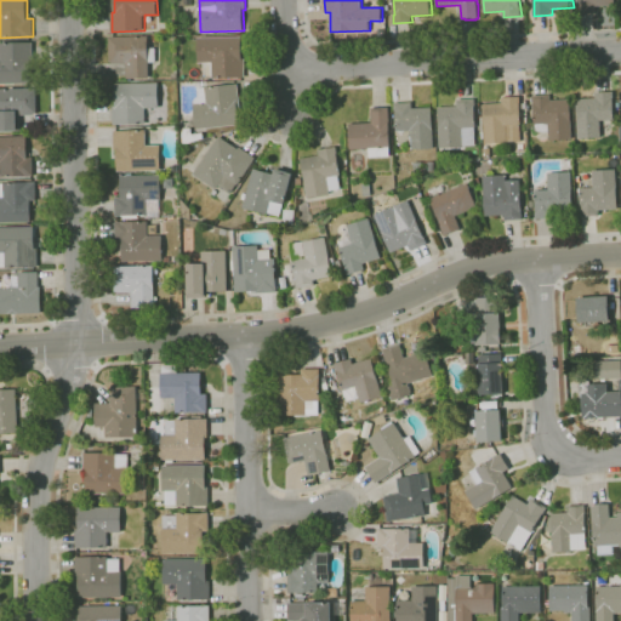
[(577,13),(577,6),(576,0),(614,0),(615,5),(594,6),(596,13),(577,13)]
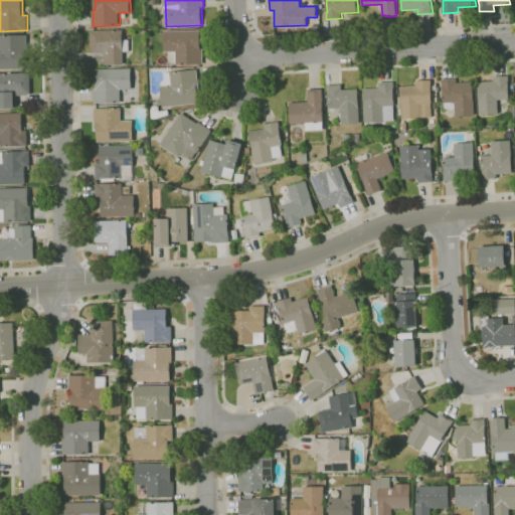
[(110,65),(110,64),(106,64),(105,52),(93,52),(93,51),(92,51),(91,30),(124,29),(124,39),(130,39),(130,51),(124,51),(125,64),(123,64),(123,65),(110,65)]
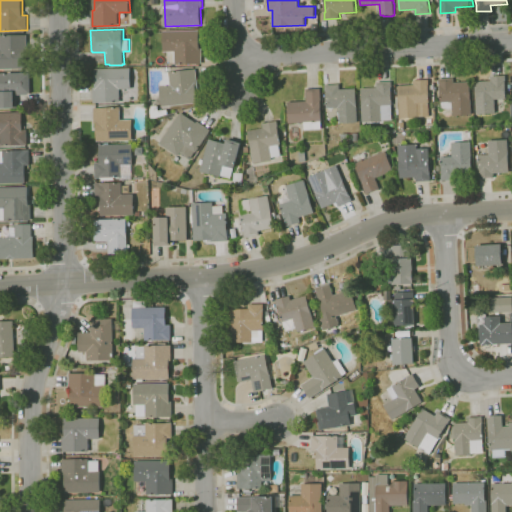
[(176,64),(175,51),(164,51),(163,31),(200,29),(200,48),(202,48),(203,63),(176,64)]
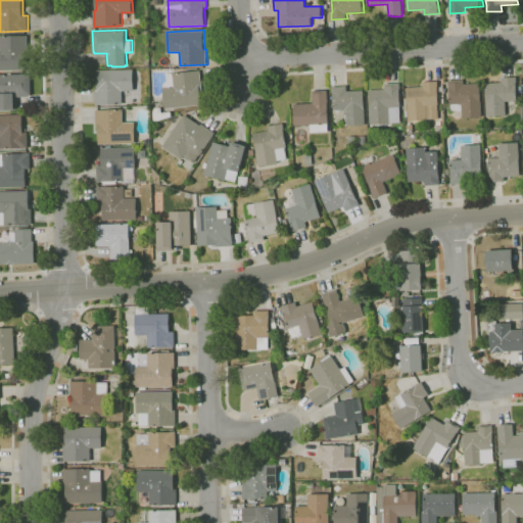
[(27,69),(0,69),(0,41),(1,41),(1,36),(28,35),(29,52),(27,52),(27,69)]
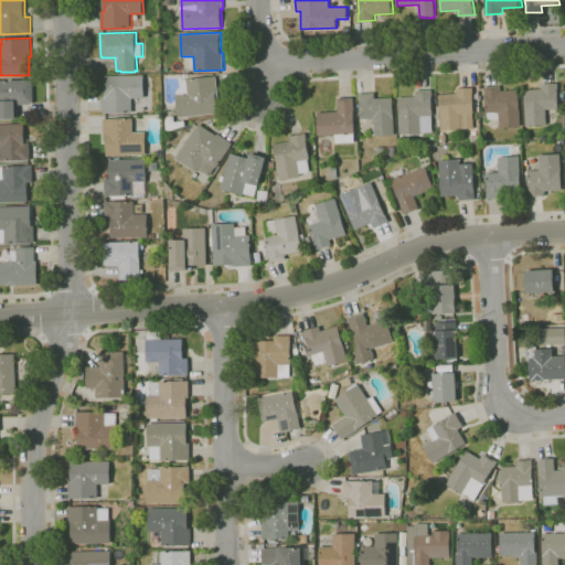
[(104,113),(103,95),(106,95),(105,76),(145,74),(146,97),(132,98),(134,112),(104,113)]
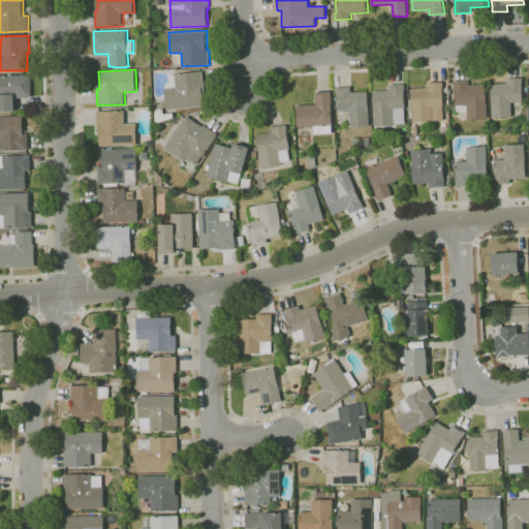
[(167,110),(165,86),(169,82),(168,74),(203,70),(206,92),(204,92),(206,105),(167,110)]
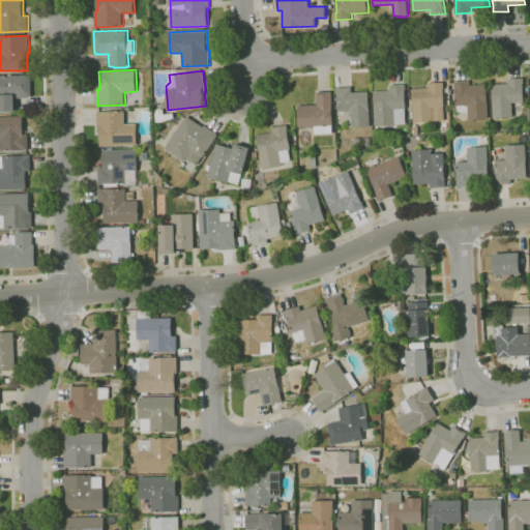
[(0,112),(0,75),(32,75),(32,96),(30,96),(30,97),(19,98),(19,112),(0,112)]
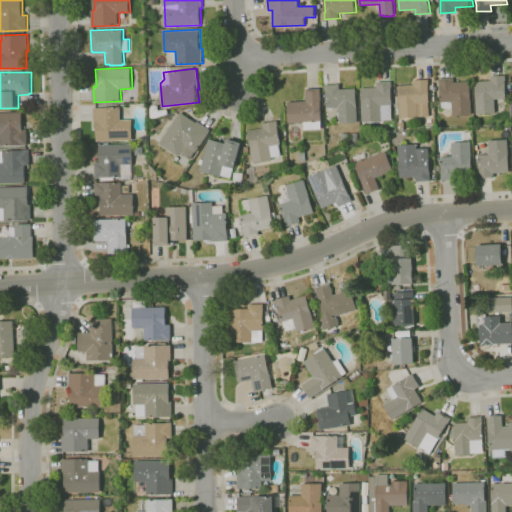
[(477,114),(475,81),(491,80),(491,75),(506,74),(506,80),(507,98),(495,99),(496,113),(477,114)]
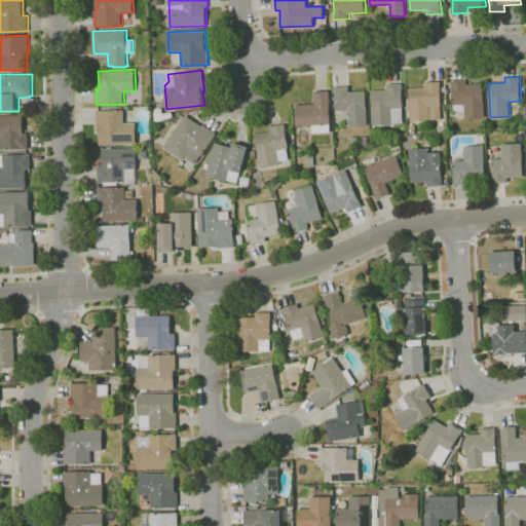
[(466,118),(465,111),(453,112),(452,104),(453,104),(452,86),(451,86),(451,80),(466,79),(467,84),(483,83),(484,102),(485,102),(486,117),(466,118)]
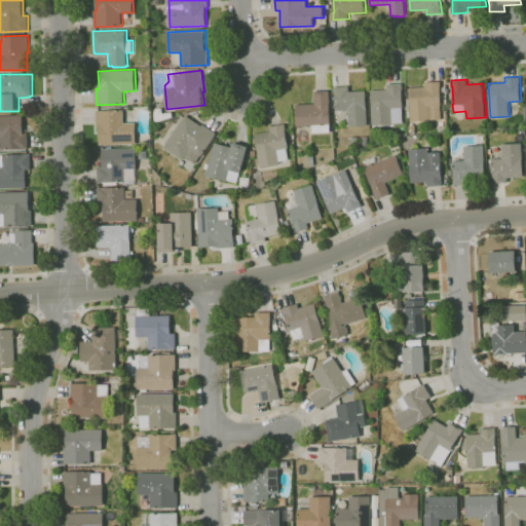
[(411,121),(410,87),(425,87),(425,82),(441,81),(442,105),(441,106),(442,119),(430,119),(430,120),(411,121)]
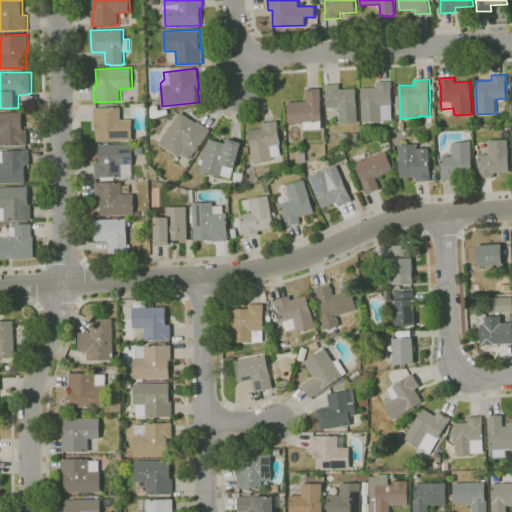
[(364,122),(362,88),(378,87),(377,82),(392,81),(393,87),(392,87),(393,104),(392,104),(393,119),(382,120),(382,121),(364,122)]
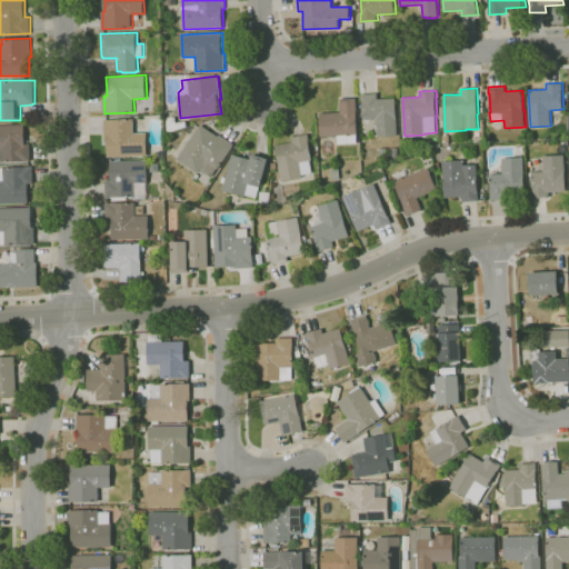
[(378,137),(376,119),(365,120),(363,100),(362,100),(361,95),(378,92),(379,99),(396,98),(399,136),(378,137)]
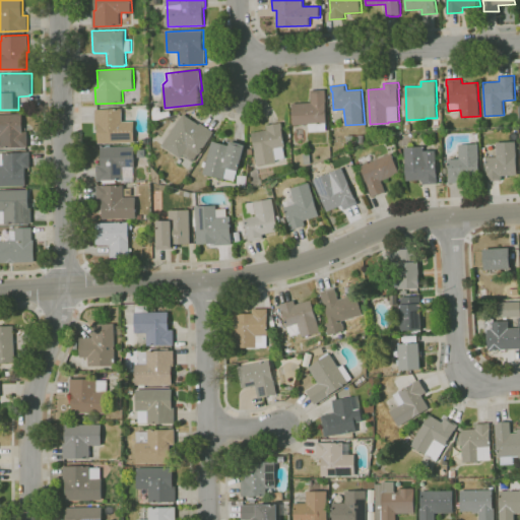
[(310,132),(310,124),(306,124),(301,124),(301,125),(297,125),(294,125),(293,104),(312,102),(311,90),(326,89),(328,123),(327,123),(327,131),(310,132)]
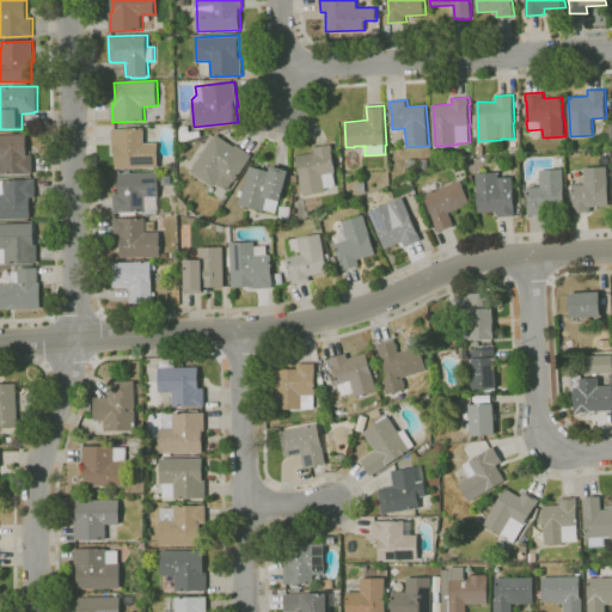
[(182,142),(181,130),(183,129),(182,127),(189,126),(190,132),(201,130),(202,136),(182,142)]
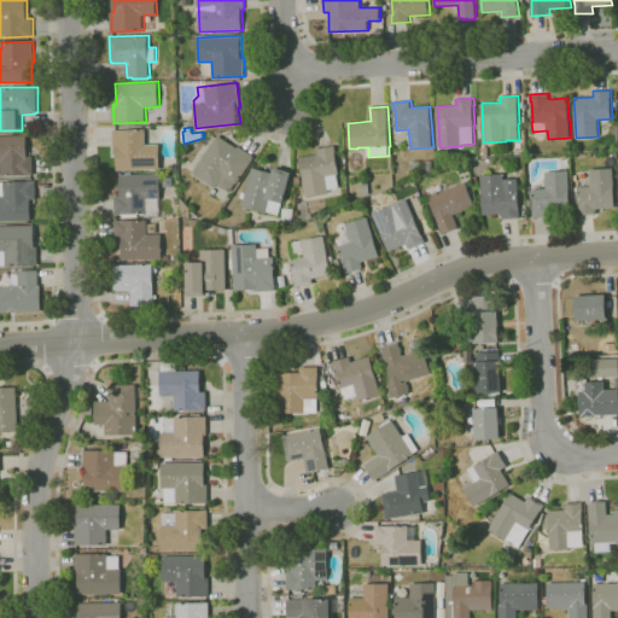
[(117,170),(117,149),(115,149),(114,129),(145,128),(146,145),(159,144),(161,169),(117,170)]
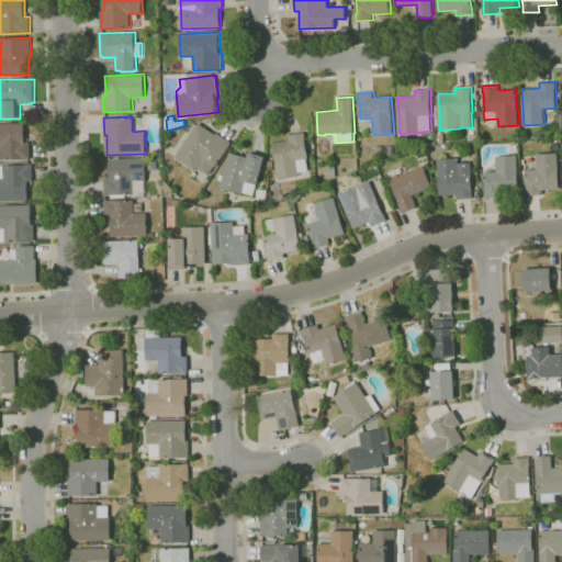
[(1,159),(1,146),(0,146),(0,123),(25,123),(25,142),(30,142),(31,159),(1,159)]
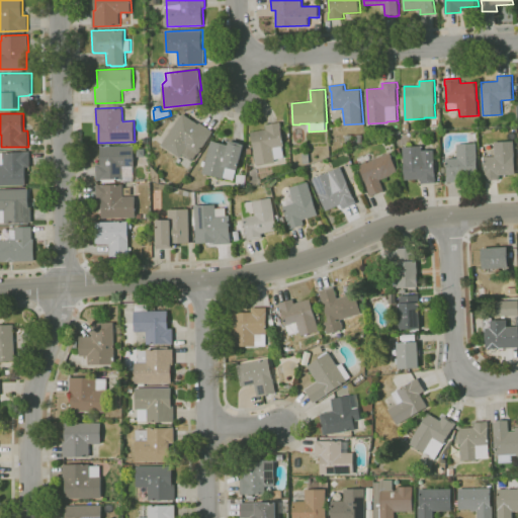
[(192,161),(183,154),(181,157),(162,145),(183,113),(199,124),(200,122),(213,132),(199,154),(197,153),(192,161)]
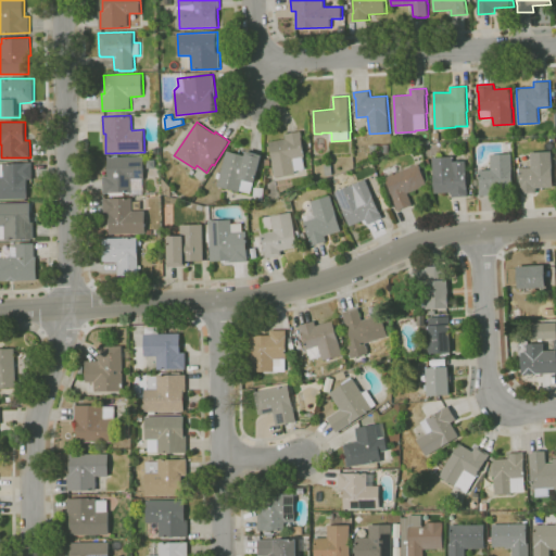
[(276,177),(273,161),(274,161),(269,142),(287,138),(286,134),(301,130),(306,156),(303,156),(306,168),(295,171),(297,173),(276,177)]
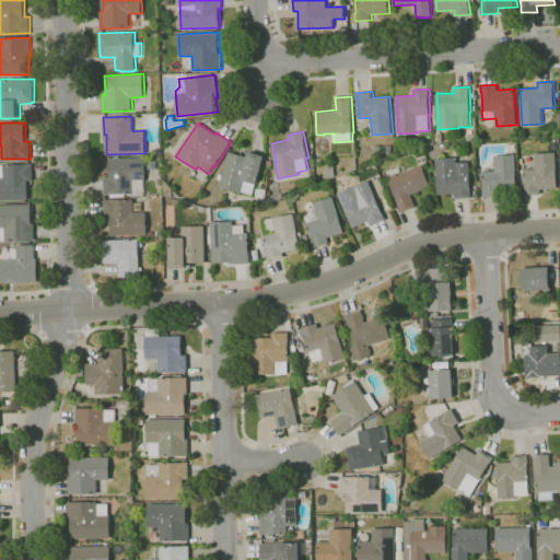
[(375,156),(374,146),(393,144),(394,153),(388,154),(388,153),(383,153),(383,155),(375,156)]
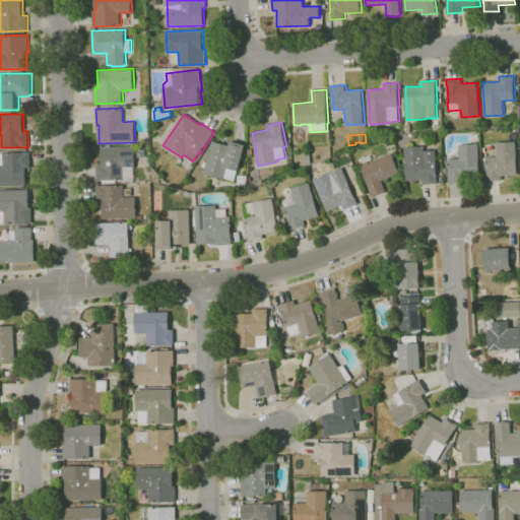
[(235,181),(224,179),(220,178),(220,179),(216,178),(216,177),(211,175),(211,176),(206,175),(207,174),(204,173),(204,172),(205,168),(203,167),(204,161),(207,161),(212,140),(231,145),(232,140),(247,145),(240,171),(238,171),(235,181)]
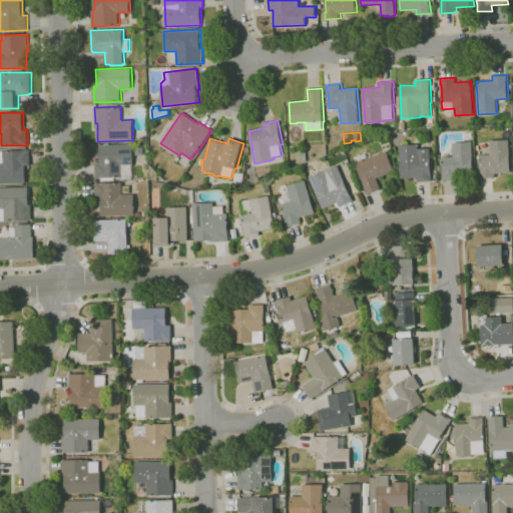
[(480,178),(480,172),(481,172),(480,155),(491,154),(490,140),(509,139),(511,172),(495,173),(495,178),(480,178)]
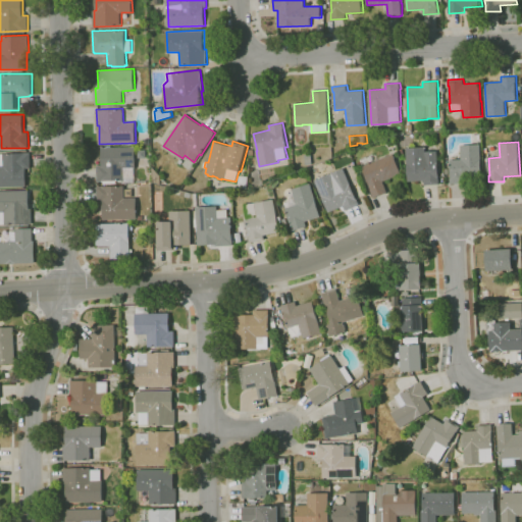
[(451,184),(451,177),(452,177),(451,159),(462,159),(461,145),(480,144),(482,177),(466,178),(466,184),(451,184)]
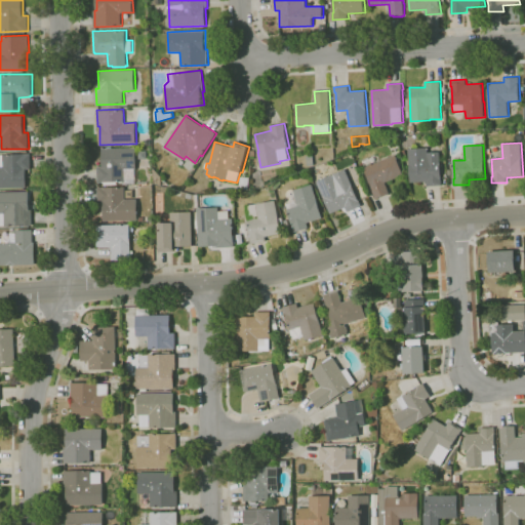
[(104,185),(104,182),(98,183),(97,166),(103,166),(103,148),(108,148),(108,146),(112,146),(112,148),(136,147),(137,168),(135,168),(136,183),(124,184),(124,182),(119,182),(119,185),(104,185)]
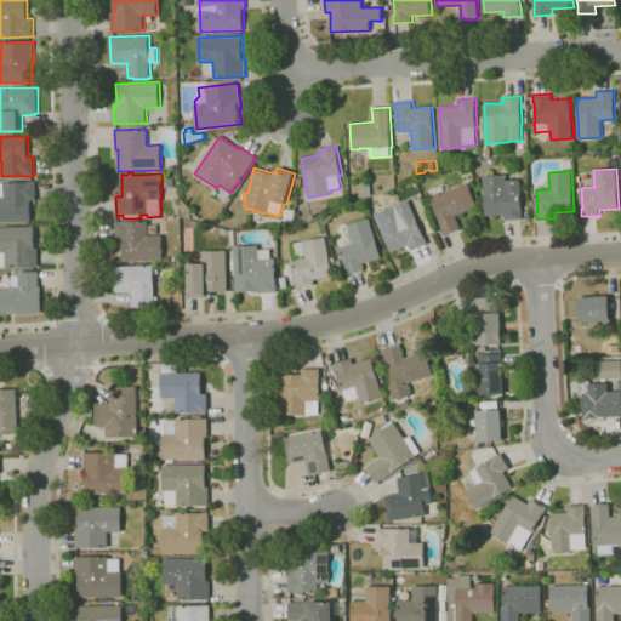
[(506,221),(506,215),(486,216),(483,176),(507,175),(507,180),(522,180),(524,220),(506,221)]
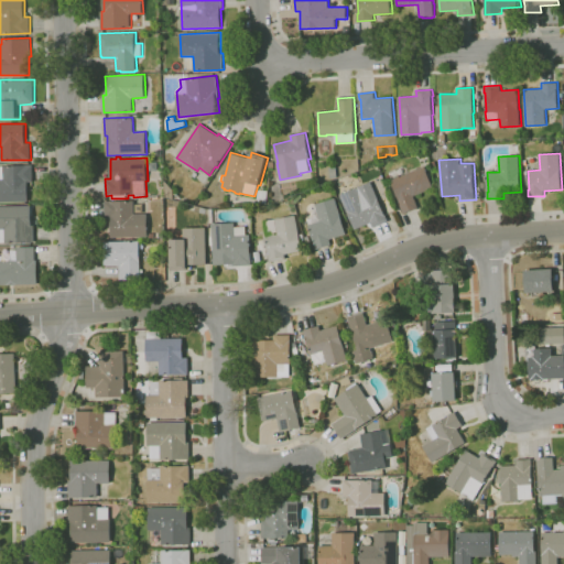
[(23,202),(0,202),(0,166),(3,166),(3,165),(33,164),(33,182),(29,182),(29,202),(23,202)]
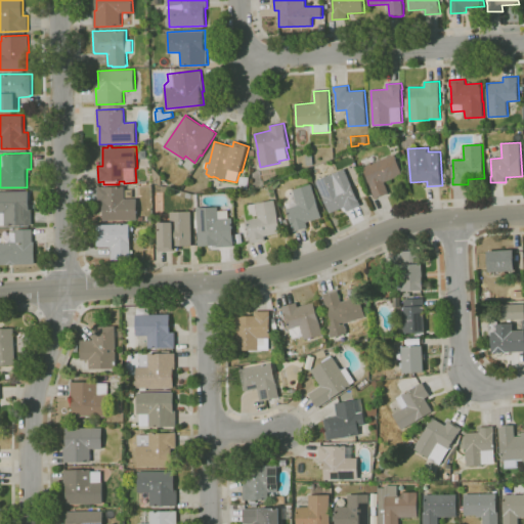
[(307,166),(306,154),(313,153),(314,165),(307,166)]
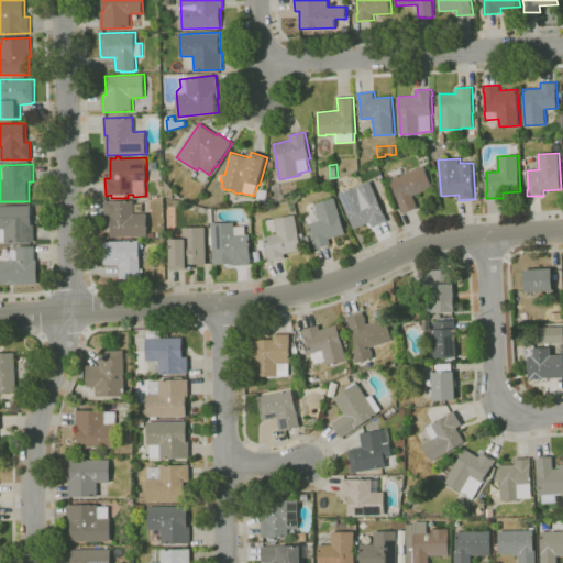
[(404,213),(390,179),(392,178),(388,170),(405,165),(408,173),(426,165),(433,187),(414,195),(419,208),(404,213)]
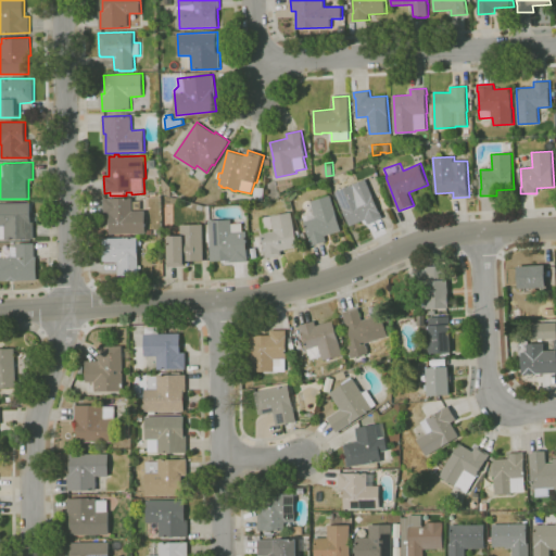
[(172,196),(163,193),(163,177),(172,187),(172,196)]
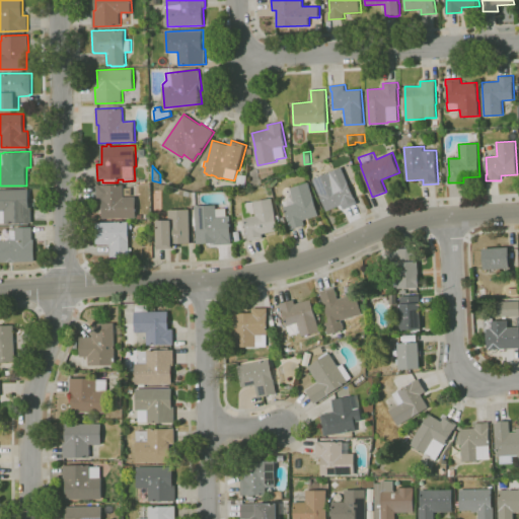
[(327,211),(319,191),(317,192),(316,188),(317,187),(313,179),(342,167),(358,204),(345,209),(343,205),(327,211)]
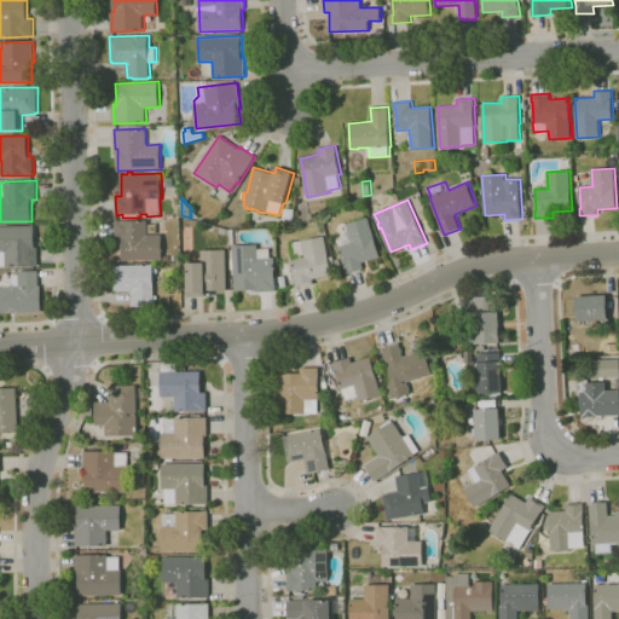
[(295,224),(283,223),(284,208),(296,209),(295,224)]
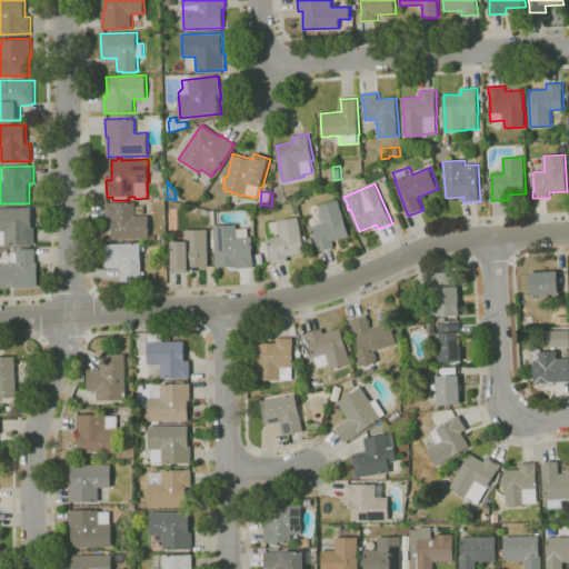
[(318,252),(316,245),(318,245),(312,227),(312,226),(311,220),(319,218),(317,211),(320,210),(319,206),(339,200),(350,236),(345,237),(346,239),(342,240),(341,238),(333,241),(336,247),(318,252)]
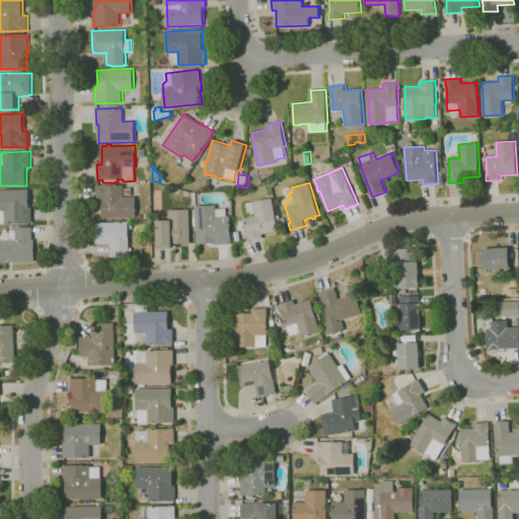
[(102,218),(102,197),(97,197),(96,184),(124,183),(125,197),(136,197),(137,217),(102,218)]
